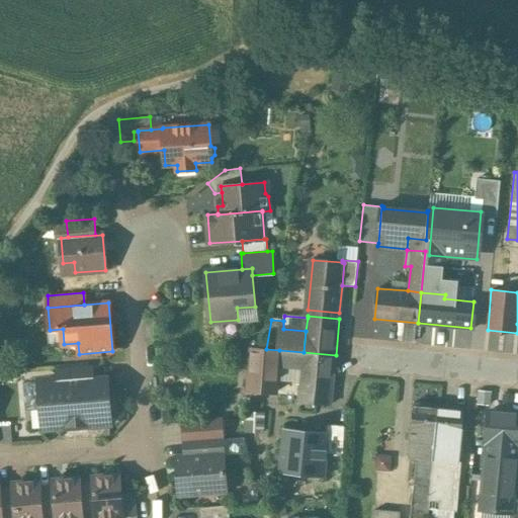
[(266,349),(252,348),(248,391),(275,393),(277,366),(279,350),(266,349)]
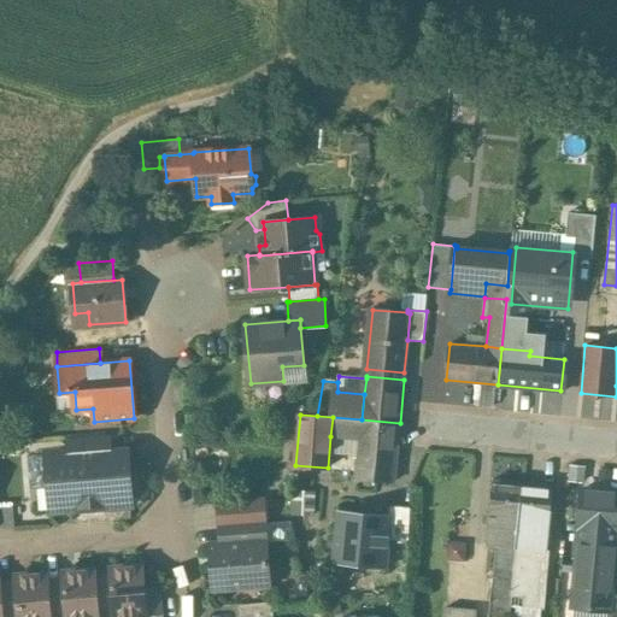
[(362,419),(333,417),(330,436),(360,440),(357,479),(394,482),(400,423),(362,419)]
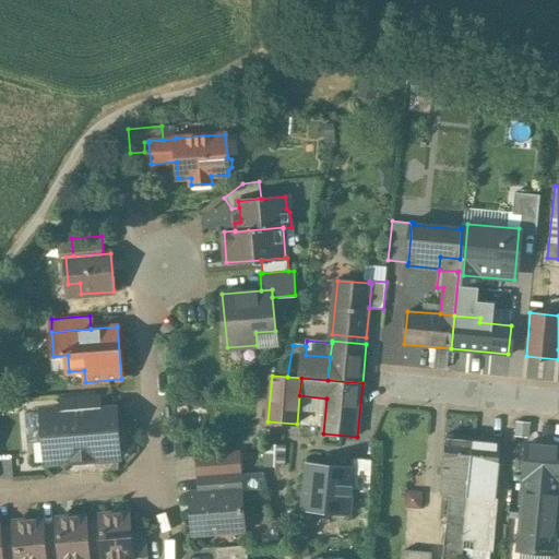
[(99,394),(60,396),(61,411),(61,414),(88,412),(87,407),(99,406),(99,394)]
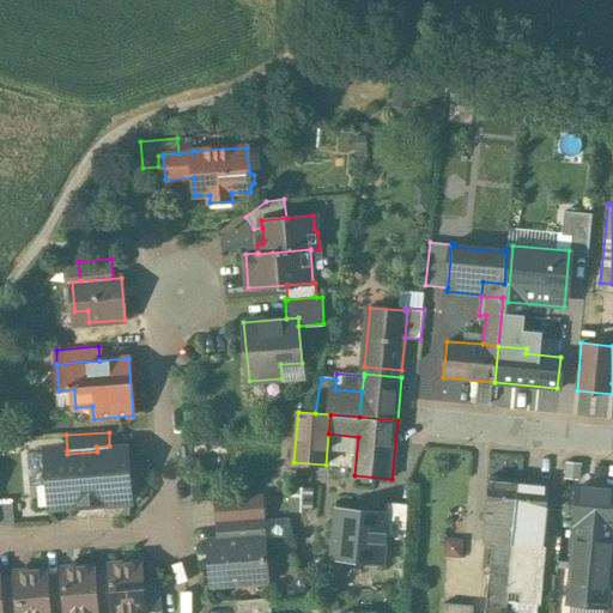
[(97,451),(67,454),(67,450),(52,451),(54,483),(48,484),(50,509),(129,503),(126,449),(110,450),(109,445),(96,447),(97,451)]
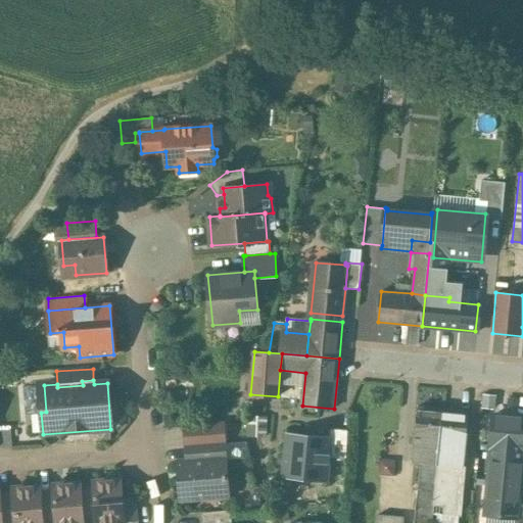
[(443,410),(418,407),(412,463),(421,464),(438,466),(443,410)]
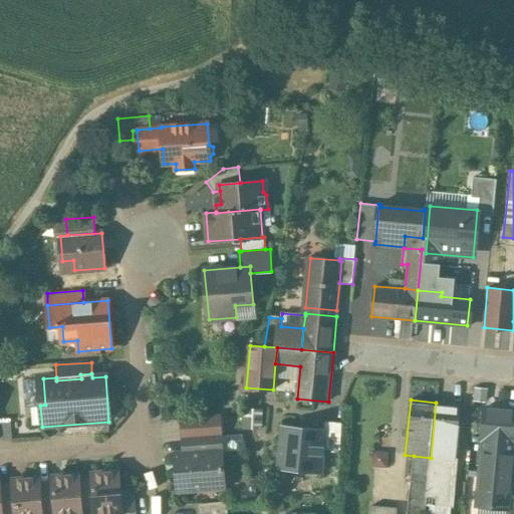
[(461,405),(436,403),(431,458),(455,460),(455,459),(461,405)]
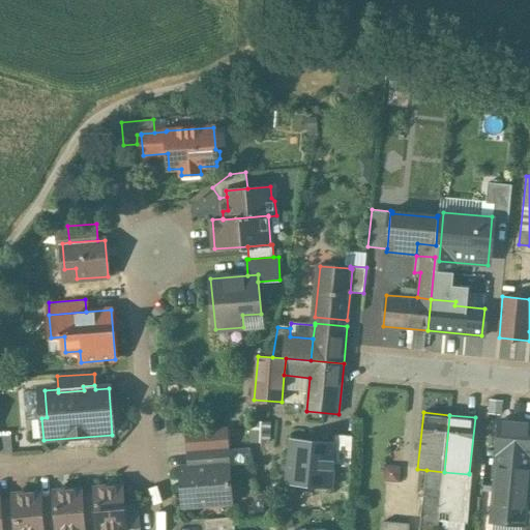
[(529,447),(529,423),(499,420),(496,452),(498,453),(499,452),(529,454),(529,447)]
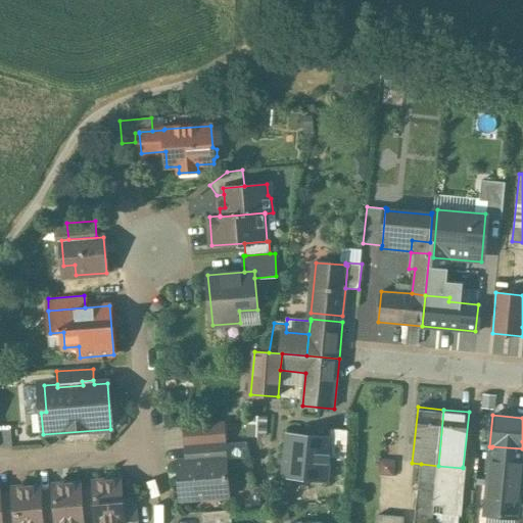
[(222,424),(185,427),(186,445),(223,443),(222,424)]
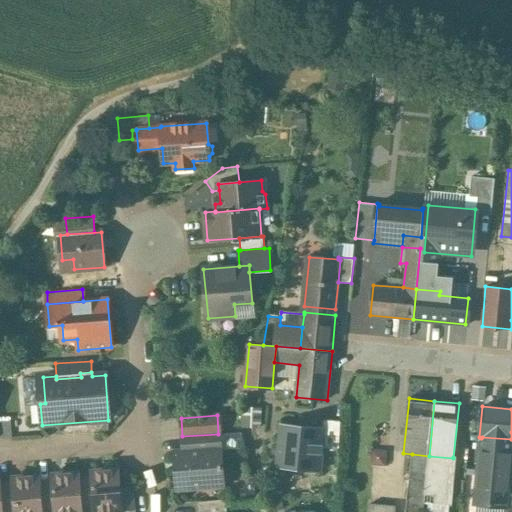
[(324,428),(322,448),(339,450),(341,422),(323,420),(322,428),(324,428)]
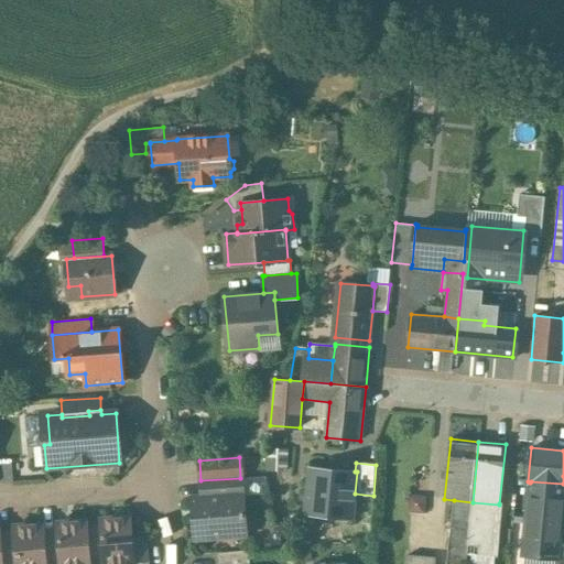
[(355,472),(308,467),(304,516),(353,520),(355,494),(357,472),(355,472)]
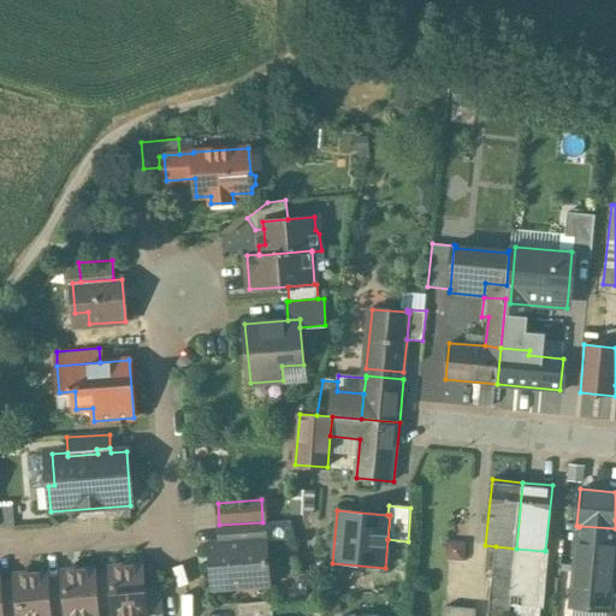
[(262,522),(219,525),(220,543),(264,540),(262,522)]
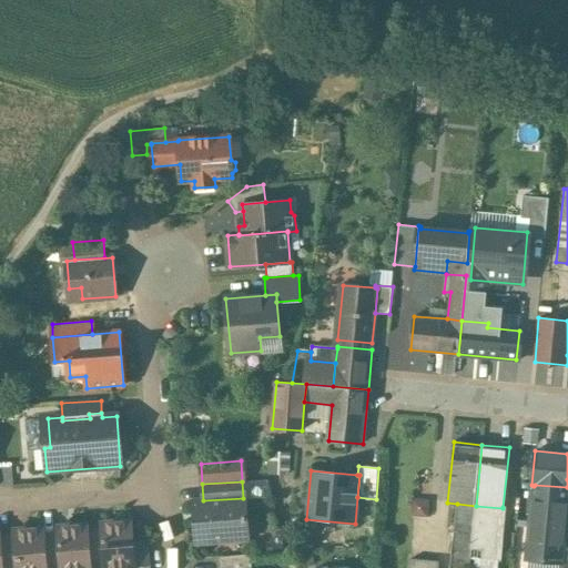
[(567,487),(535,485),(534,486),(530,521),(564,525),(567,487)]
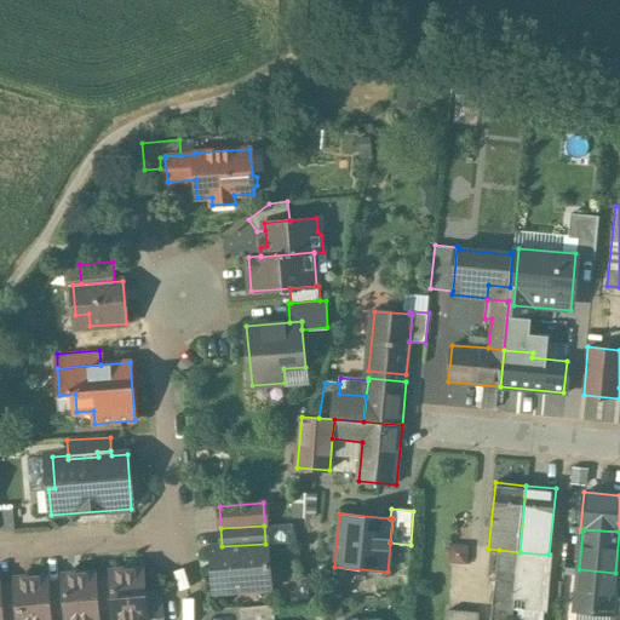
[(222,546),(212,547),(216,591),(269,587),(265,544),(222,546)]
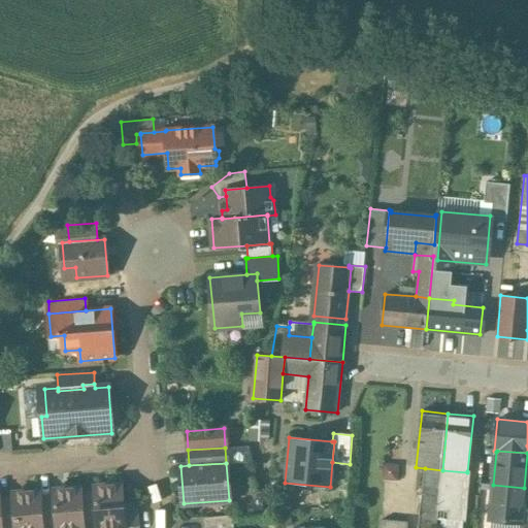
[(442,470),(425,468),(419,527),(436,527),(438,510),(442,470)]
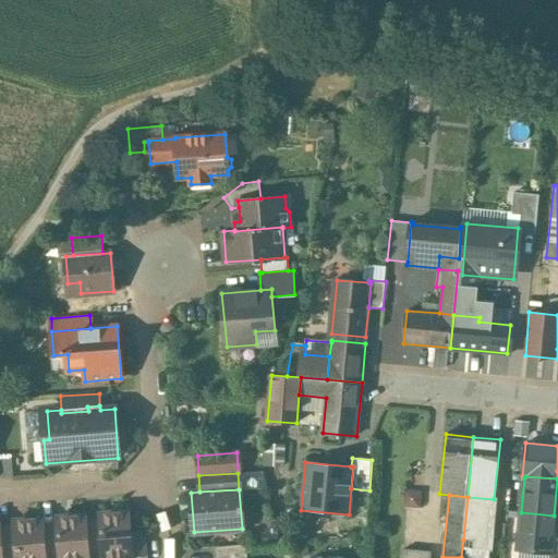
[(494,499),(468,497),(463,540),(475,541),(475,549),(489,550),(489,542),(493,542),(496,498),(494,498),(494,499)]
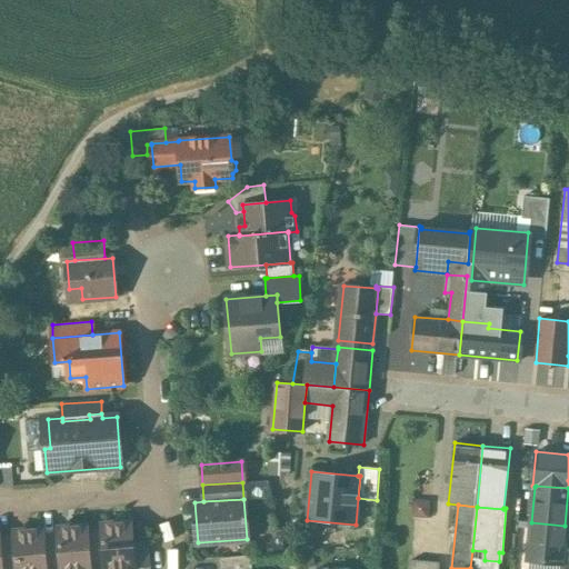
[(135,568),(131,521),(101,523),(101,530),(105,561),(105,568),(135,568)]
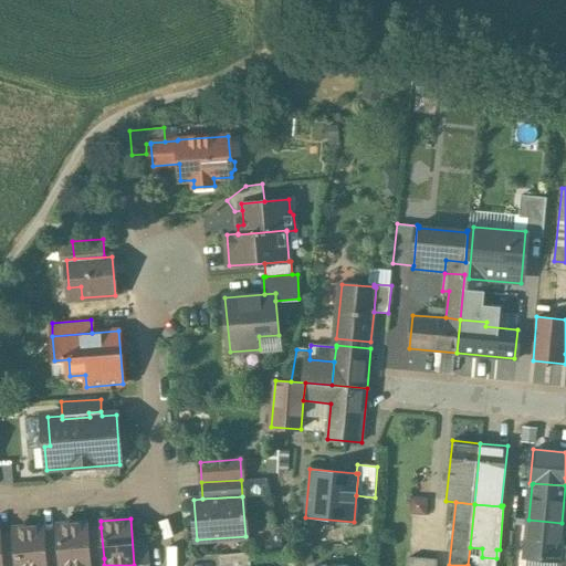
[(562,523),(528,520),(525,557),(558,561),(562,523)]
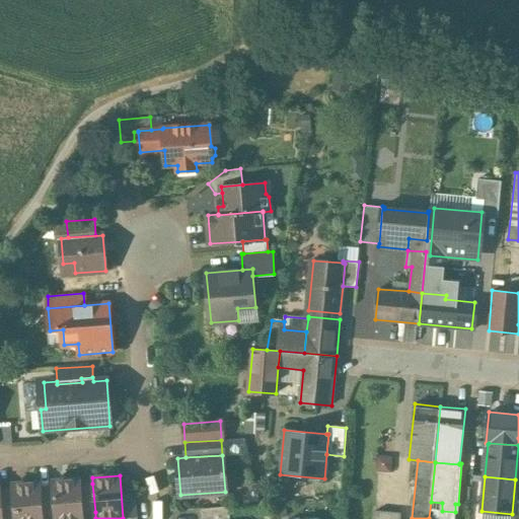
[(80,478),(52,480),(53,487),(55,515),(55,518),(83,518),(83,513),(80,485),(80,478)]
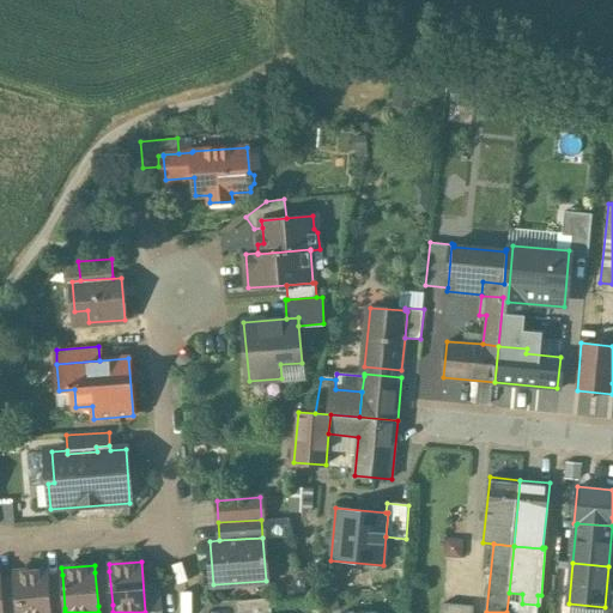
[(48,569),(14,571),(14,578),(18,612),(17,612),(50,612),(50,610),(48,576),(48,569)]
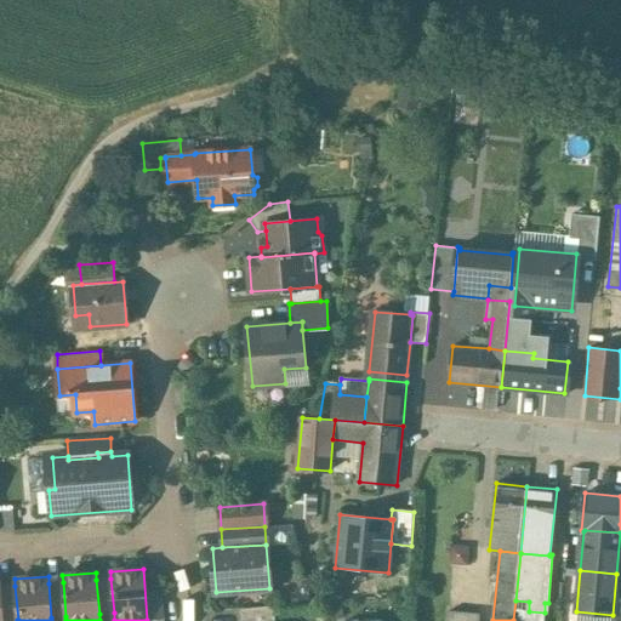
[(110,579),(96,580),(100,614),(114,613),(110,579)]
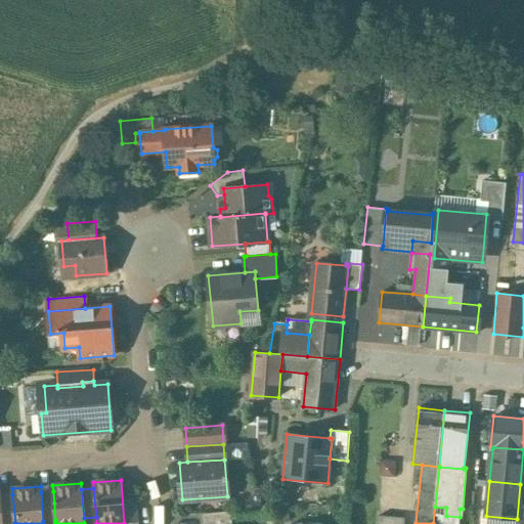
[(53,491),(41,492),(43,521),(55,520),(53,491)]
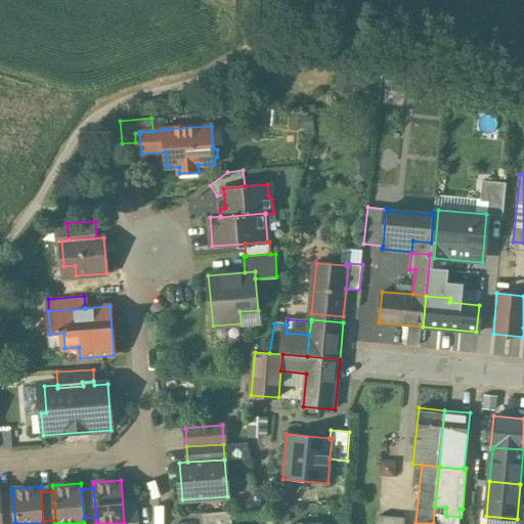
[(12,494),(1,495),(2,523),(5,523),(15,523),(12,494)]
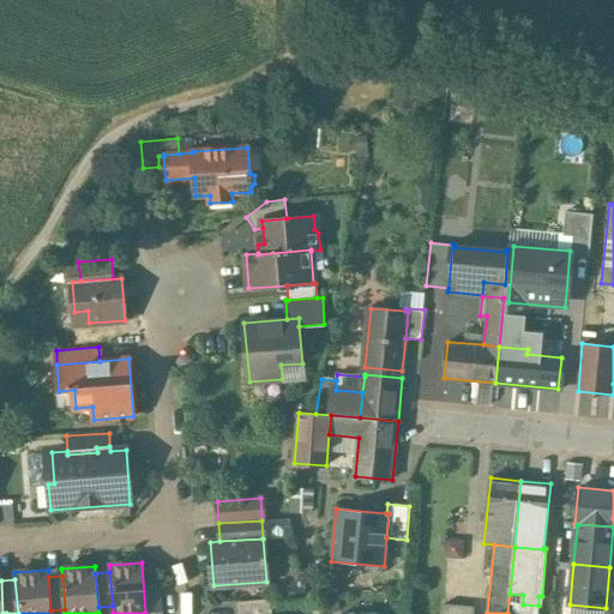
[(272,613),(271,600),(236,602),(238,613),(272,613)]
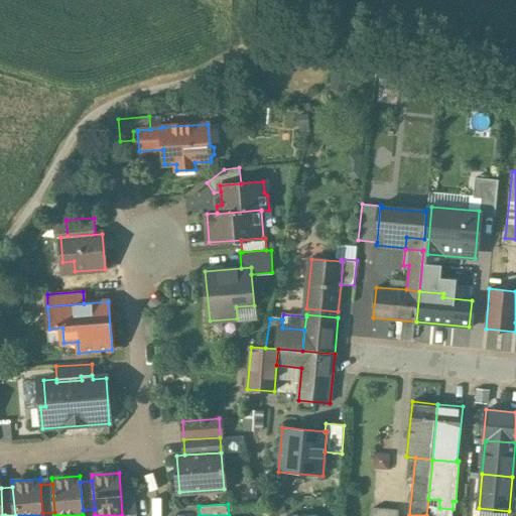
[(374,506),(373,515),(400,515),(401,509),(374,506)]
